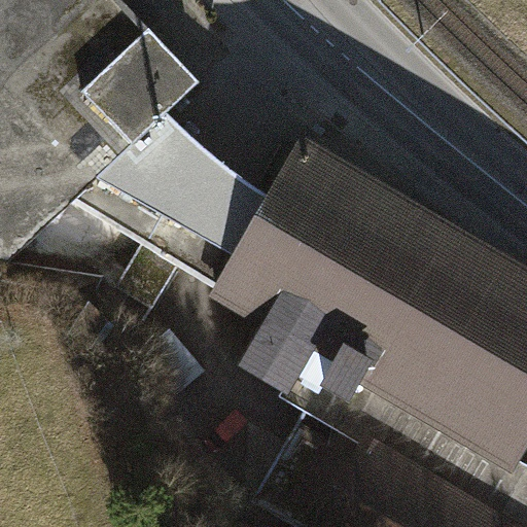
[(0,0),(0,256),(12,258),(75,196),(164,114),(179,100),(197,83),(116,0),(0,0)]
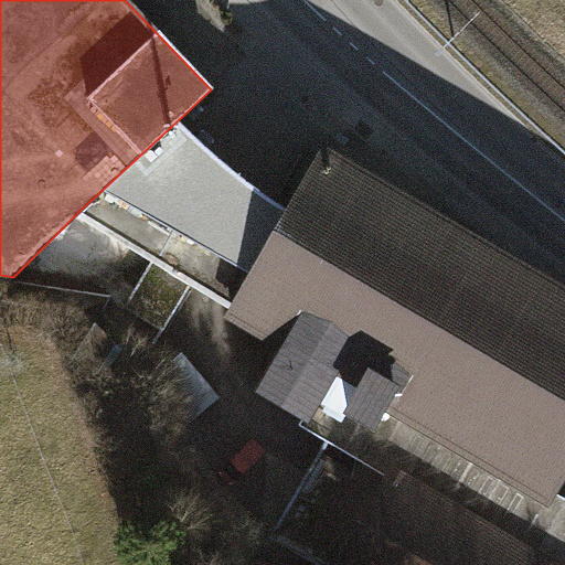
[(210,291),(228,304),(283,211),(256,187),(176,123),(81,210),(156,257),(125,307),(142,318),(161,330),(192,280),(210,291)]
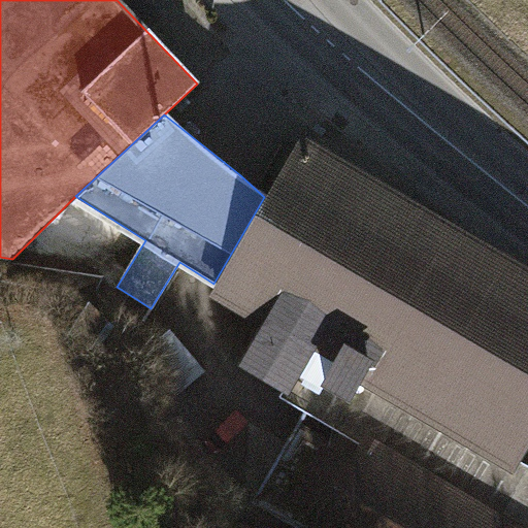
[(527,447),(527,271),(299,138),(264,197),(213,284),(205,297),(259,329),(236,368),(288,399),(317,351),(517,467),(527,447)]
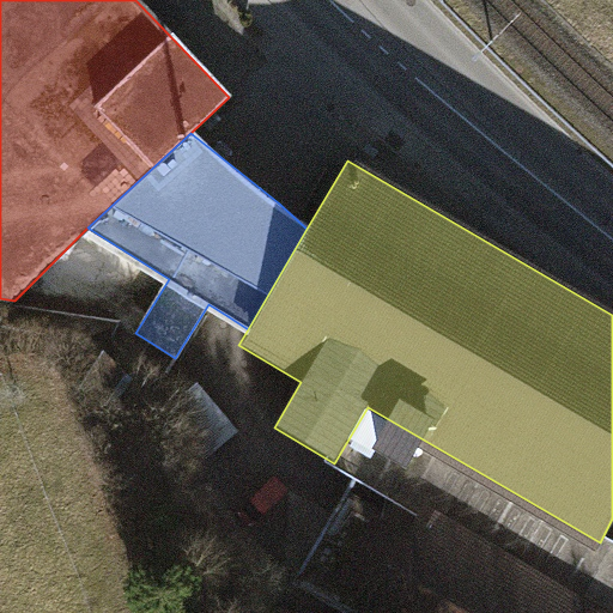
[(134,375),(103,353),(80,384),(110,406),(134,375)]
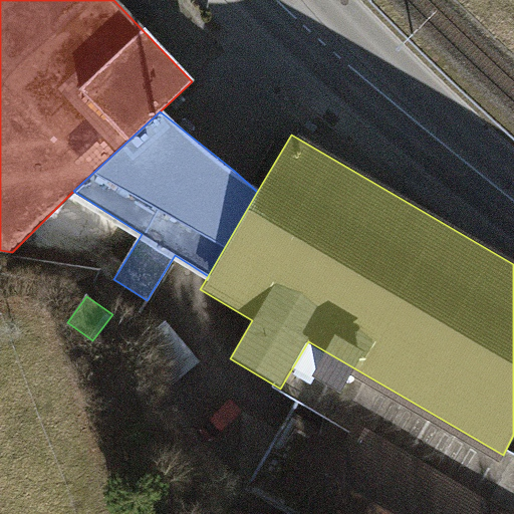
[(249,493),(285,513),(319,513),(366,436),(499,513),(513,513),(513,461),(503,455),(308,341),(280,389),(303,402),(249,493)]
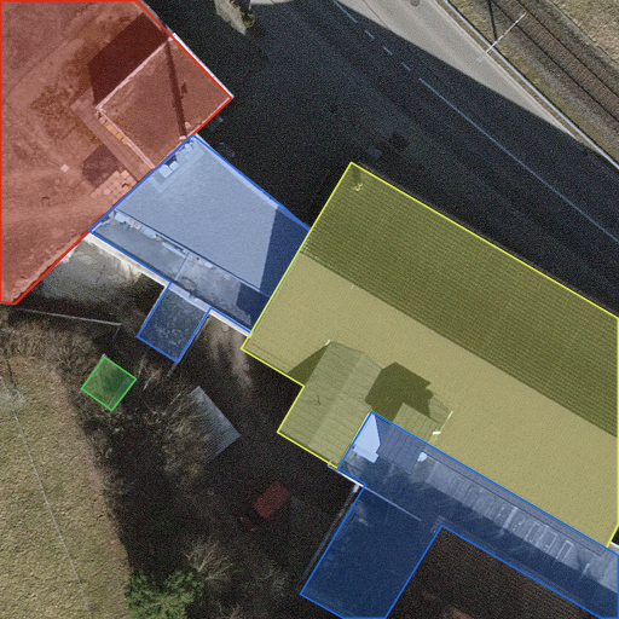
[(601,618),(441,525),(385,618),(601,618)]
